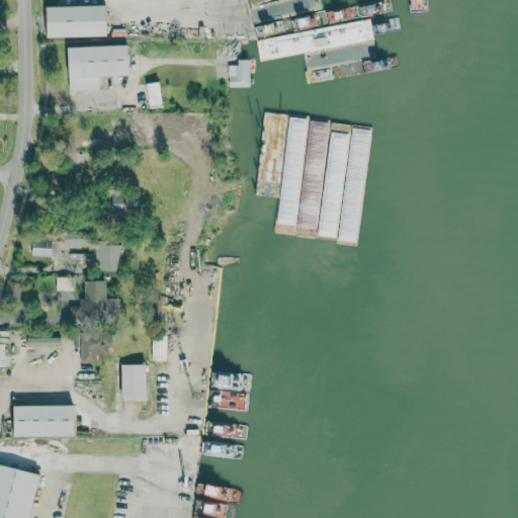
[(49,37),(108,36),(107,6),(48,7),(49,37)]
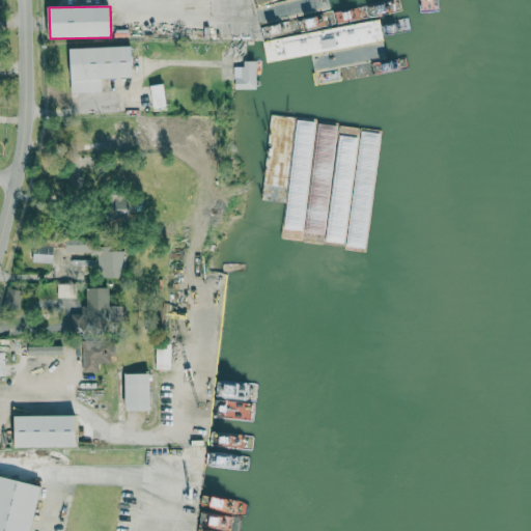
[(133,78),(132,47),(71,48),(72,92),(102,91),(102,79),(133,78)]
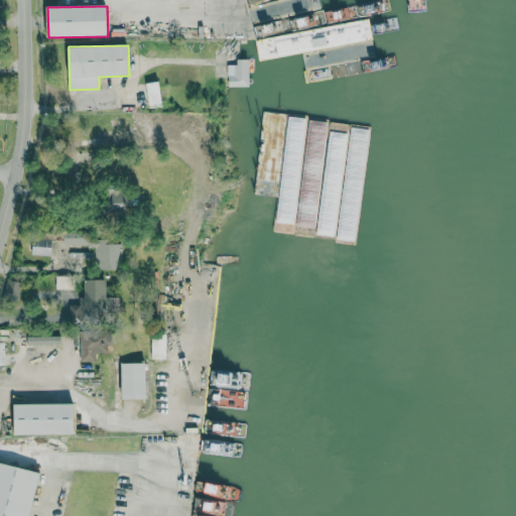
[(227,65),(228,82),(237,81),(237,87),(249,86),(249,59),(237,59),(237,65),(227,65)]
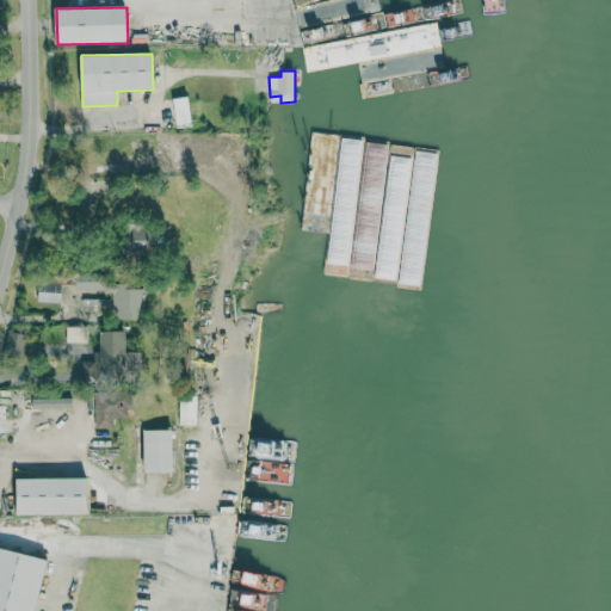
[(191,123),(189,97),(174,98),(177,125),(191,123)]
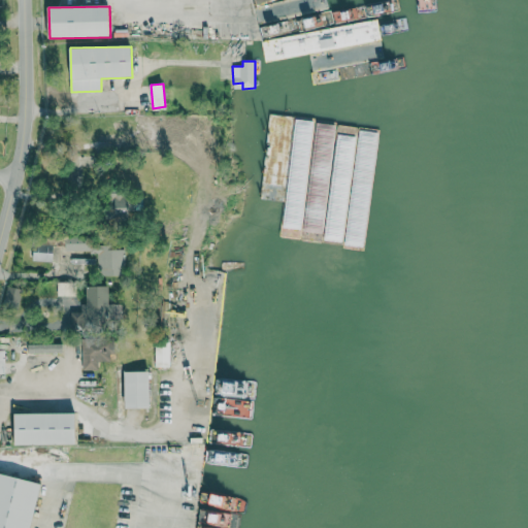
[(114,220),(132,221),(133,194),(116,193),(114,220)]
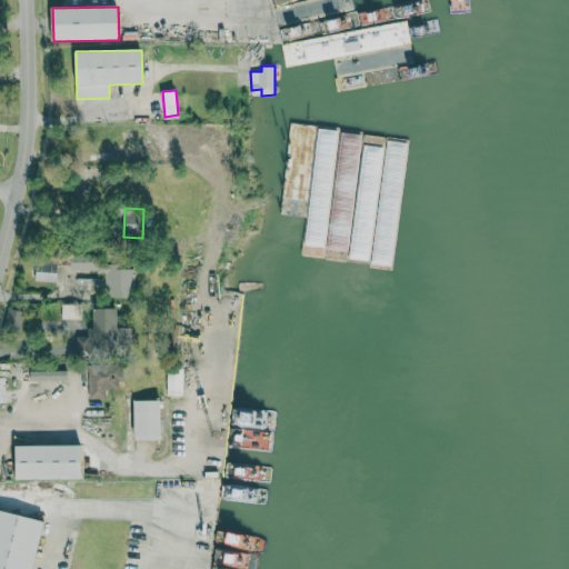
[(71,271),(106,271),(106,298),(136,298),(136,266),(103,266),(103,256),(71,256),(71,271)]
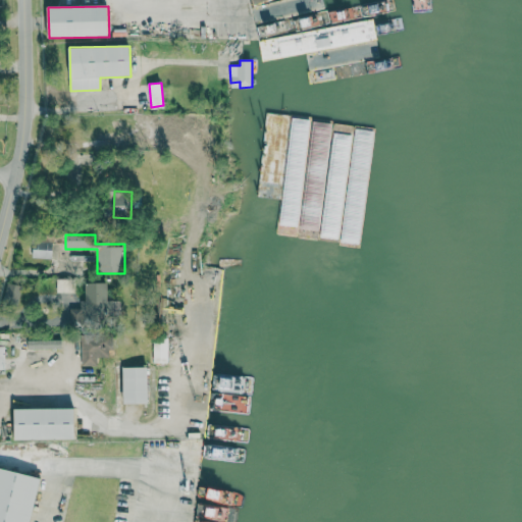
[(53,258),(53,242),(34,242),(34,258),(53,258)]
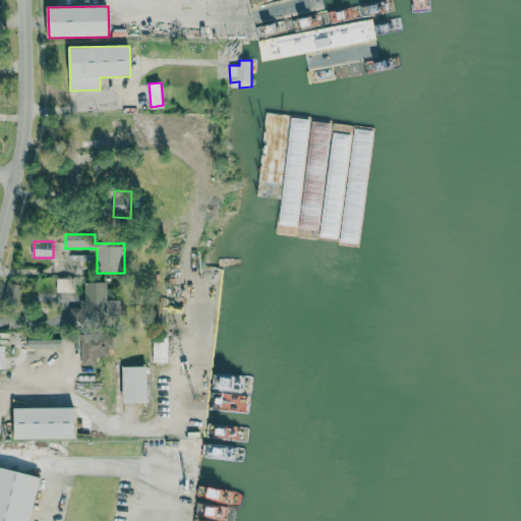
[(87,283),(87,300),(80,300),(80,308),(71,308),(71,325),(121,324),(121,299),(109,300),(108,283),(87,283)]
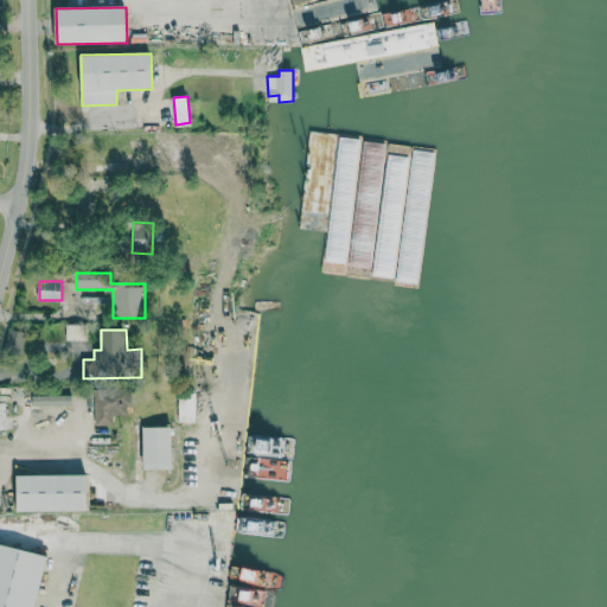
[(113,426),(113,416),(129,416),(129,391),(94,393),(95,426),(113,426)]
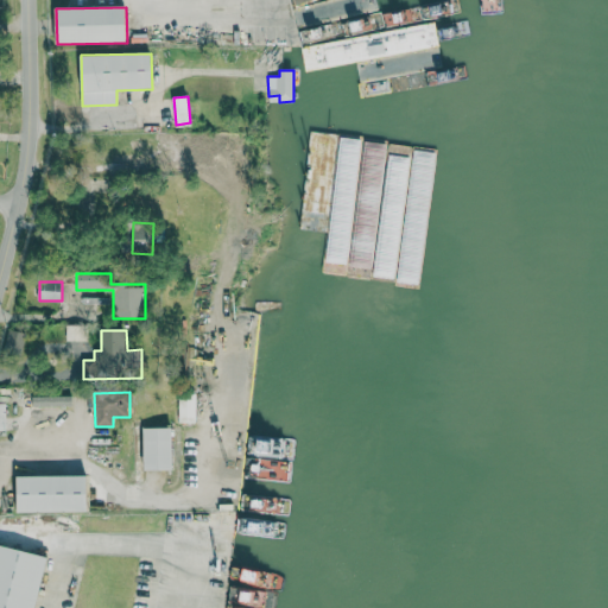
[(179,423),(196,423),(196,394),(179,394),(179,423)]
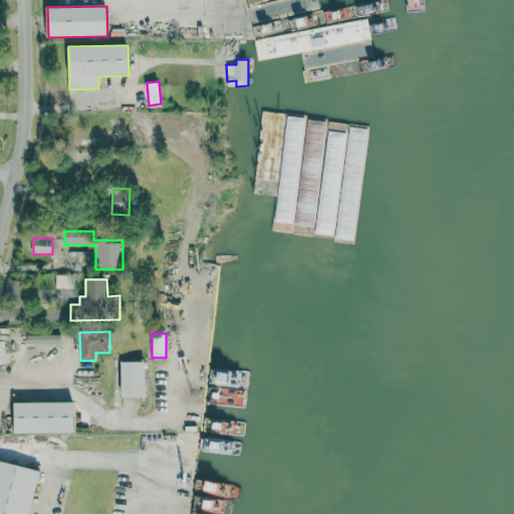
[(27,335),(27,344),(60,343),(60,334),(27,335)]
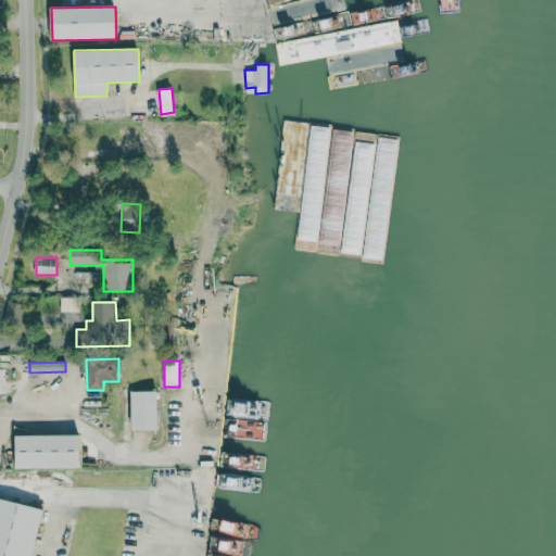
[(131,431),(159,430),(158,391),(131,392),(131,431)]
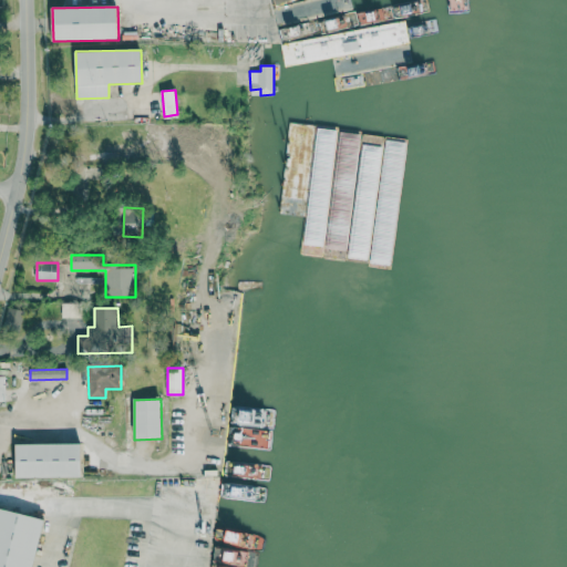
[(83,477),(82,444),(17,445),(17,480),(83,477)]
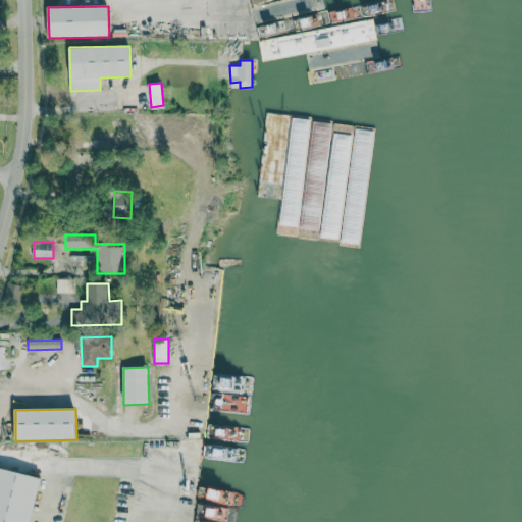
[(31,521),(41,478),(0,469),(0,521),(31,521)]
